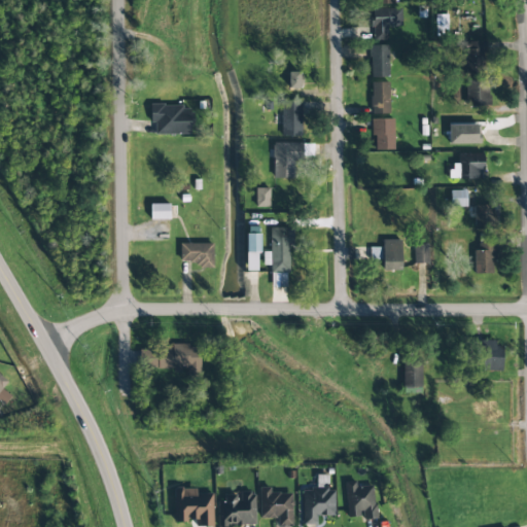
[(386,40),(386,27),(397,27),(397,8),(371,9),(372,40),(386,40)]
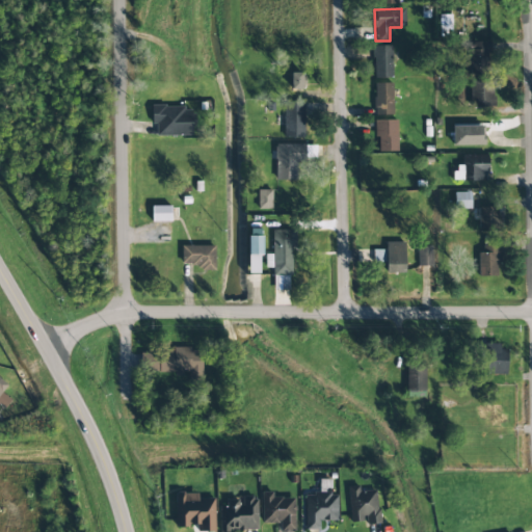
[(470,108),(494,108),(493,81),(488,81),(487,43),(469,43),(470,108)]
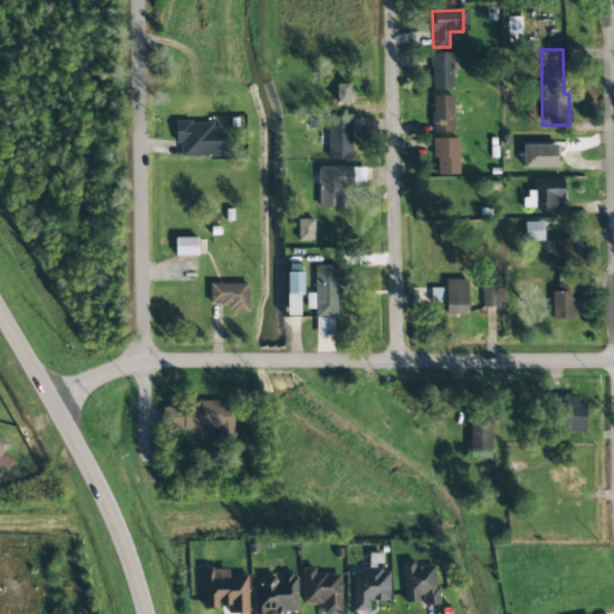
[(431,53),(431,90),(452,90),(451,53),(431,53)]
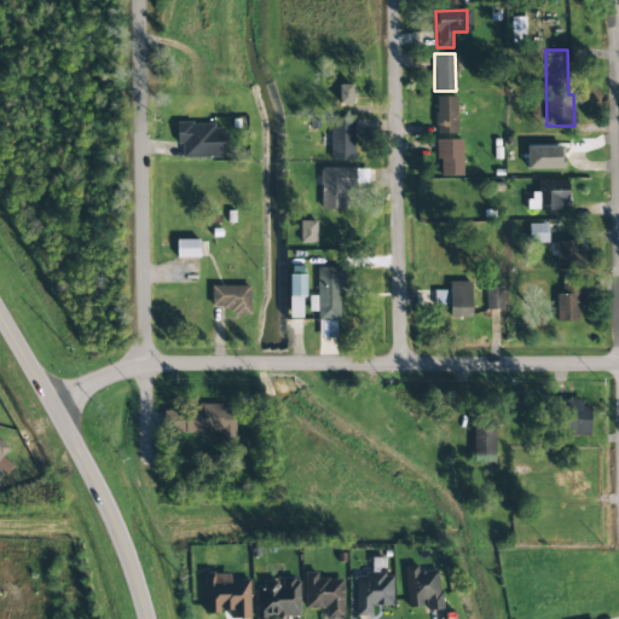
[(337,85),(339,105),(352,104),(351,85),(337,85)]
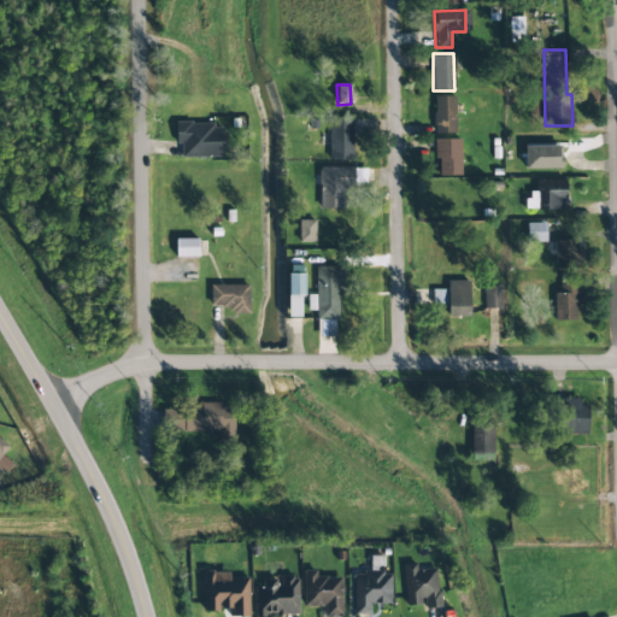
[(433,98),(434,134),(454,134),(454,97),(433,98)]
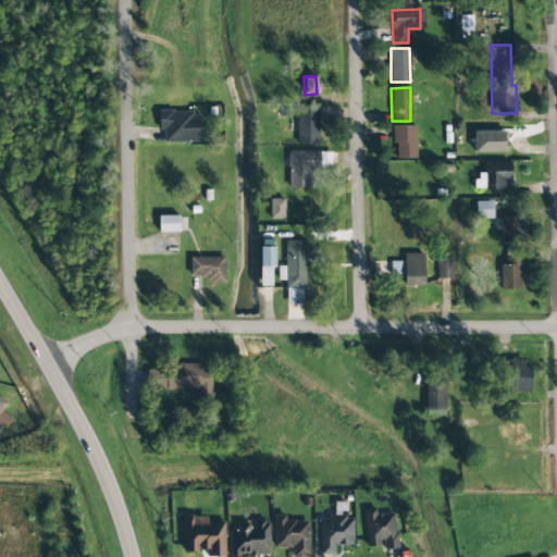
[(296,144),(318,145),(319,106),(297,106),(296,144)]
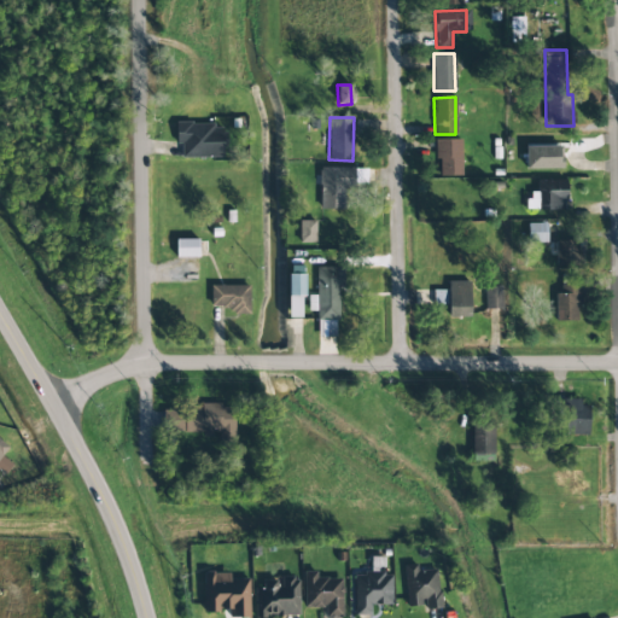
[(181,158),(223,158),(223,124),(175,124),(176,144),(181,144),(181,158)]
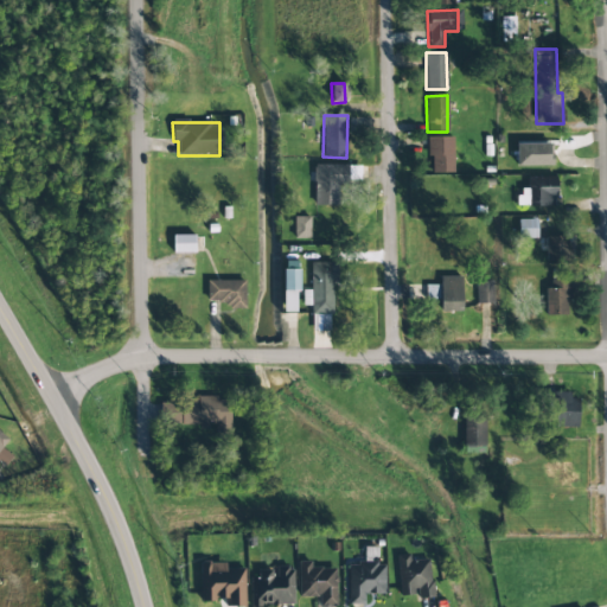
[(453,173),(453,138),(427,138),(427,157),(430,155),(432,173),(453,173)]
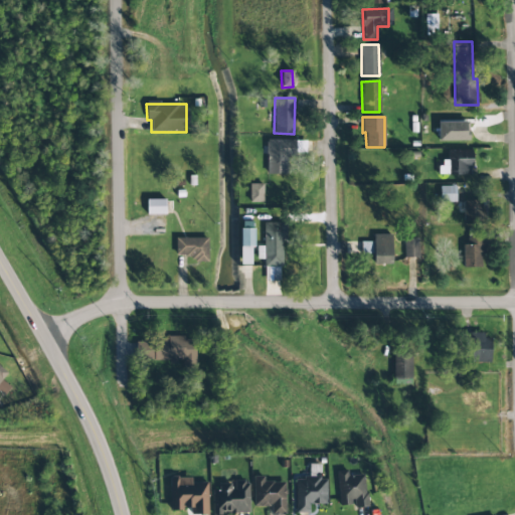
[(438,141),(468,141),(468,122),(438,122),(438,141)]
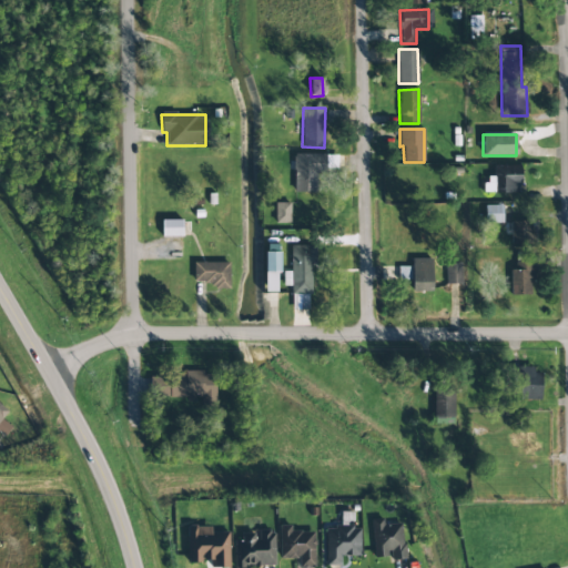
[(293,192),(314,192),(315,173),(325,173),(325,154),(294,154),(293,192)]
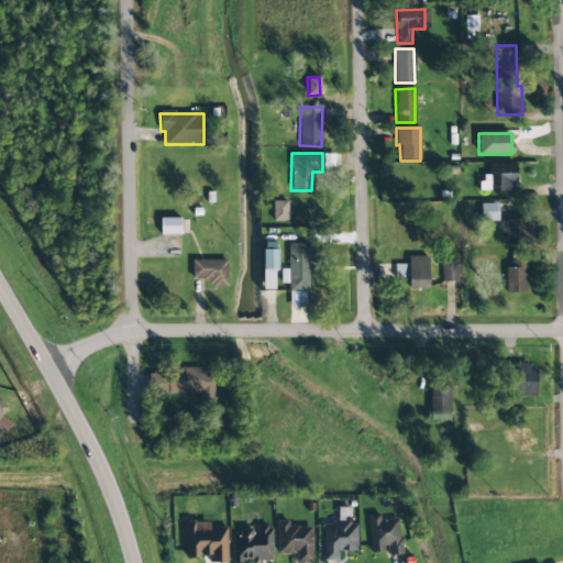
[(488,165),(489,175),(479,176),(481,191),(516,191),(515,164),(488,165)]
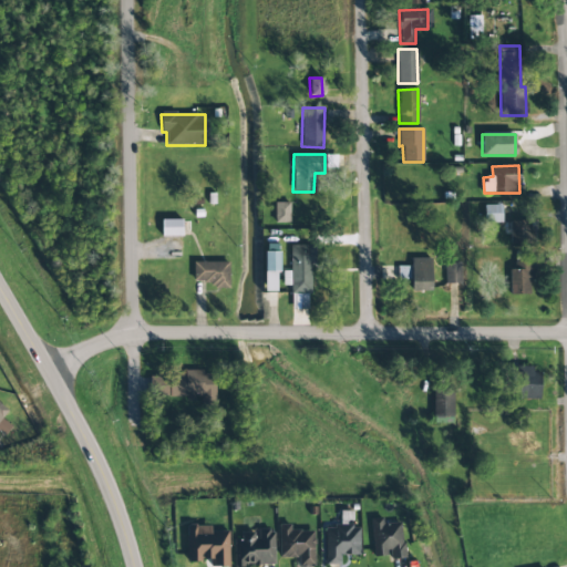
[(289,203),(274,203),(275,223),(289,223),(289,203)]
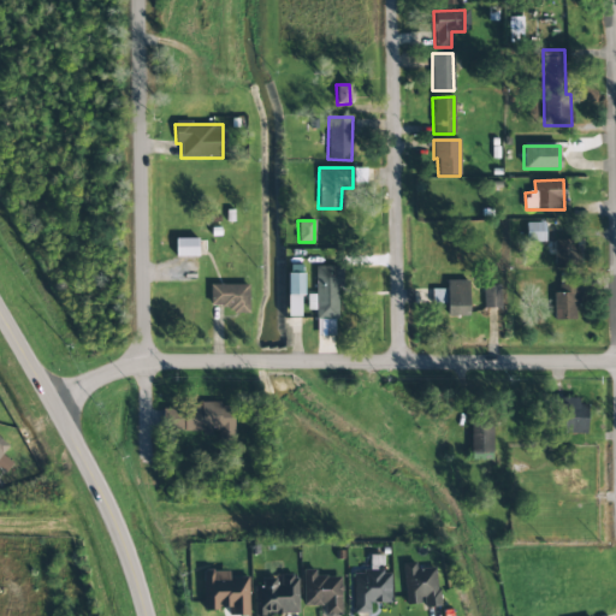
[(551,224),(526,224),(526,242),(548,242),(548,252),(554,252),(554,266),(579,266),(579,241),(551,241),(551,224)]
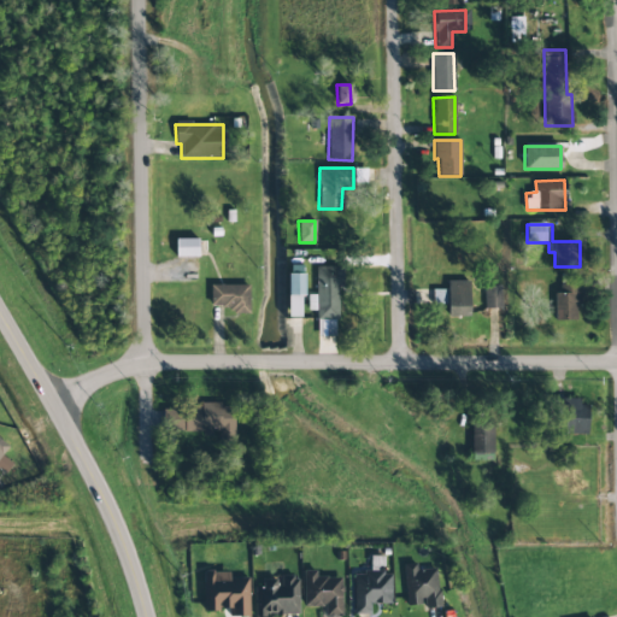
[(198,240),(176,240),(176,258),(198,258),(198,240)]
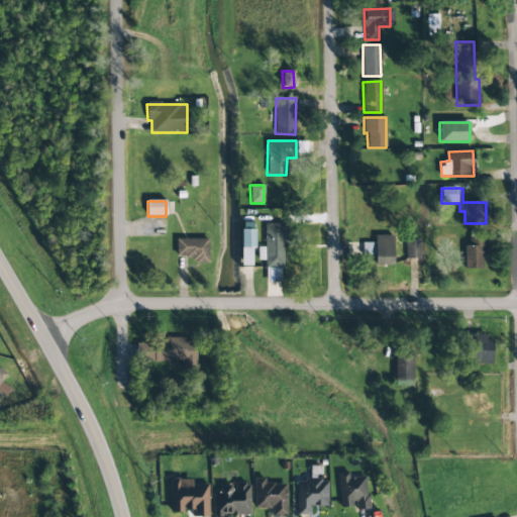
[(253,267),(253,222),(240,223),(241,267),(253,267)]
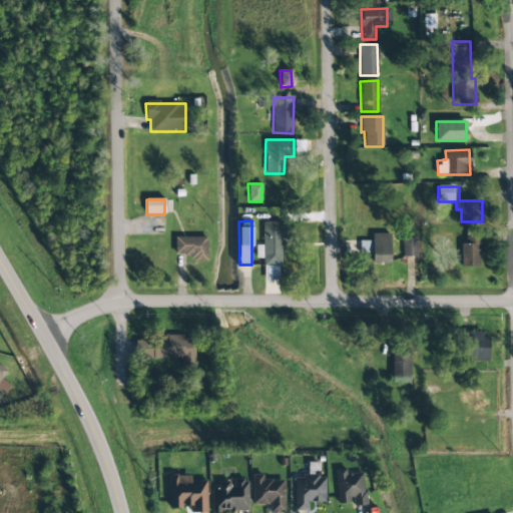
[(264,281),(280,280),(280,238),(285,238),(285,221),(262,222),(263,245),(255,245),(255,259),(264,259),(264,281)]
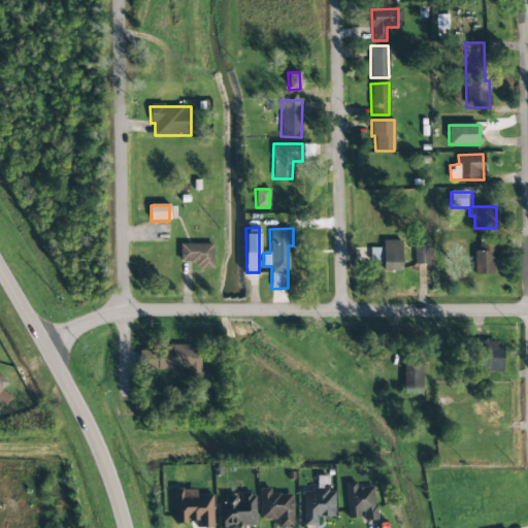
[(473,251),(474,274),(494,274),(493,234),(479,234),(480,251),(473,251)]
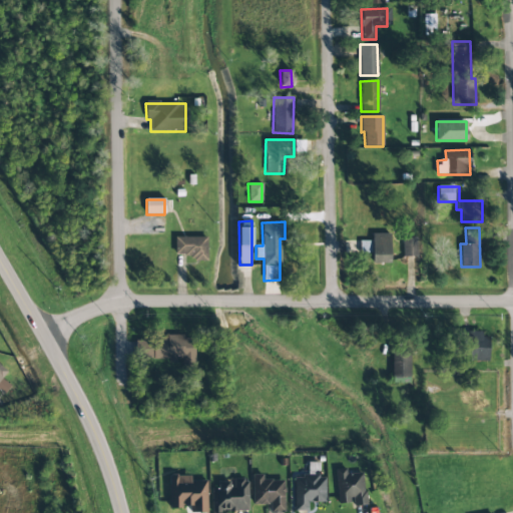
[(390,234),(372,234),(372,263),(390,263),(390,234)]
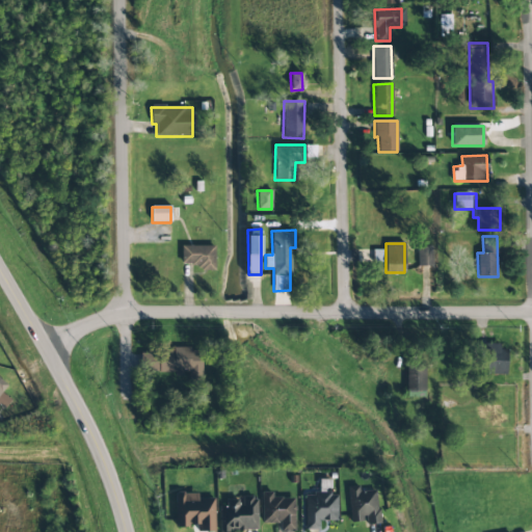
[(214,246),(181,246),(181,268),(214,267),(214,246)]
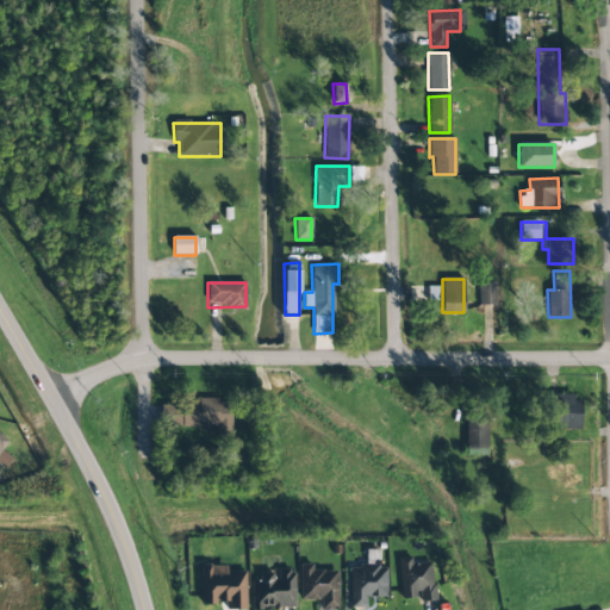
[(495,284),(478,284),(479,305),(495,305),(495,284)]
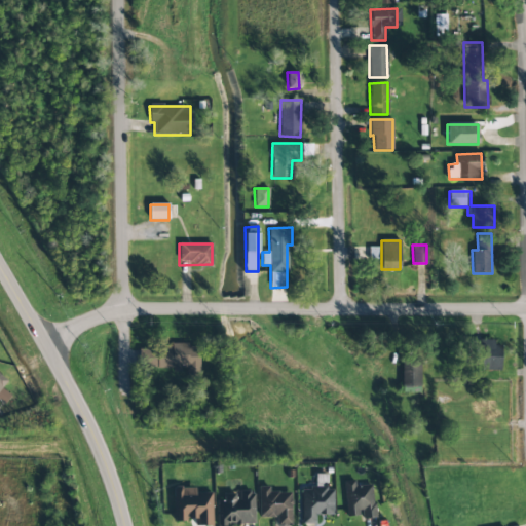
[(493,340),(471,340),(470,357),(480,357),(480,370),(500,371),(500,346),(493,345),(493,340)]
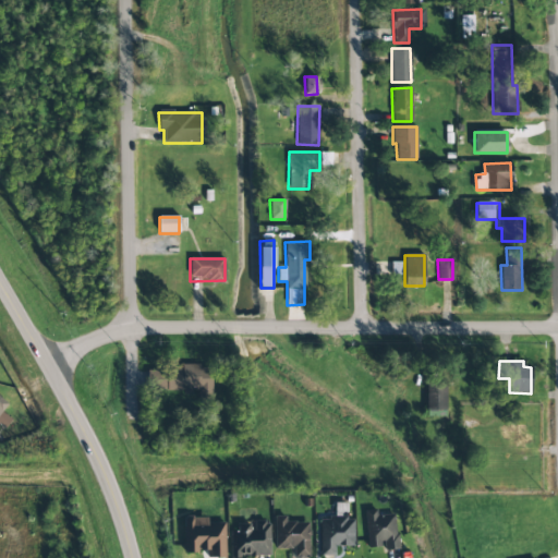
[(147,392),(198,390),(198,398),(210,398),(209,366),(147,368),(147,392)]
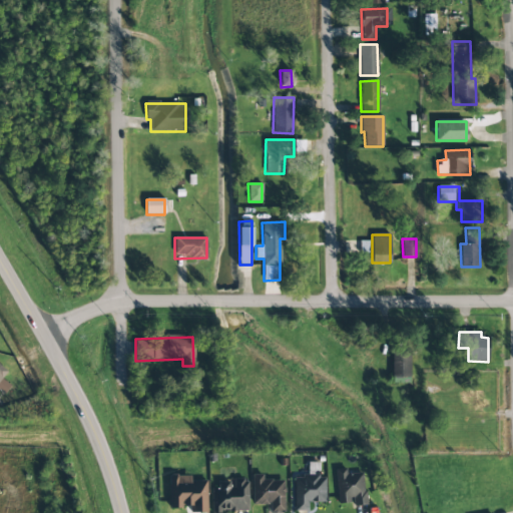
[(409,378),(410,349),(392,348),(391,378),(409,378)]
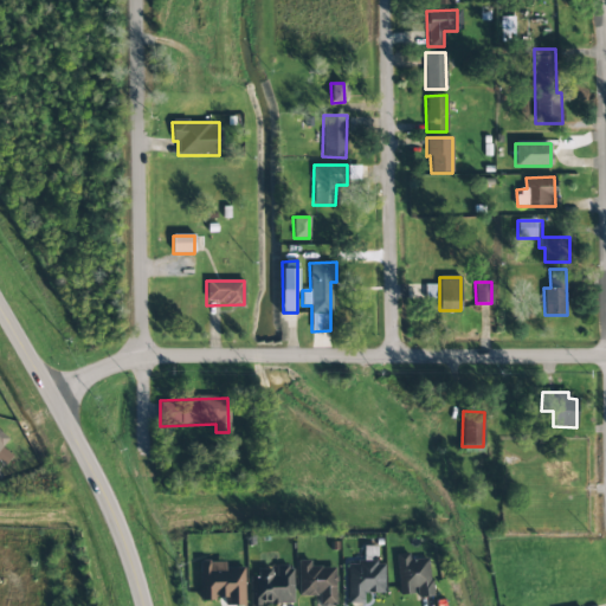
[(397,597),(429,597),(427,556),(395,558),(397,597)]
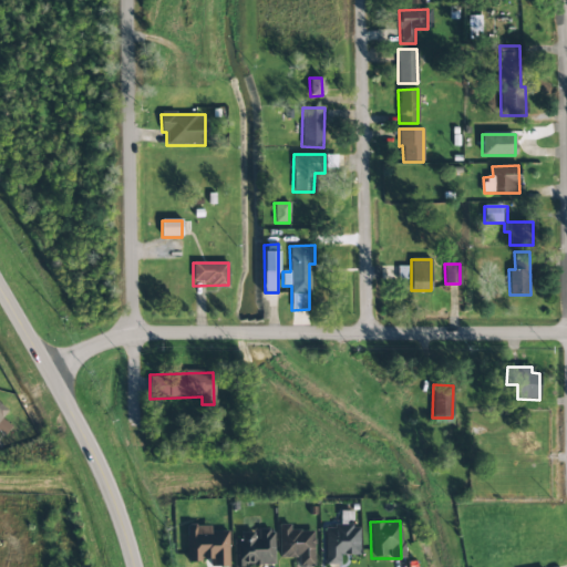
[(338,565),(338,555),(358,555),(358,525),(323,525),(323,565),(338,565)]
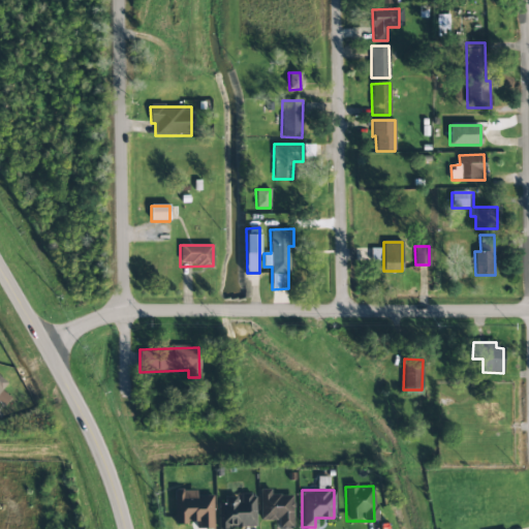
[(175,524),(195,523),(195,528),(213,528),(213,496),(196,496),(196,491),(175,491),(175,524)]
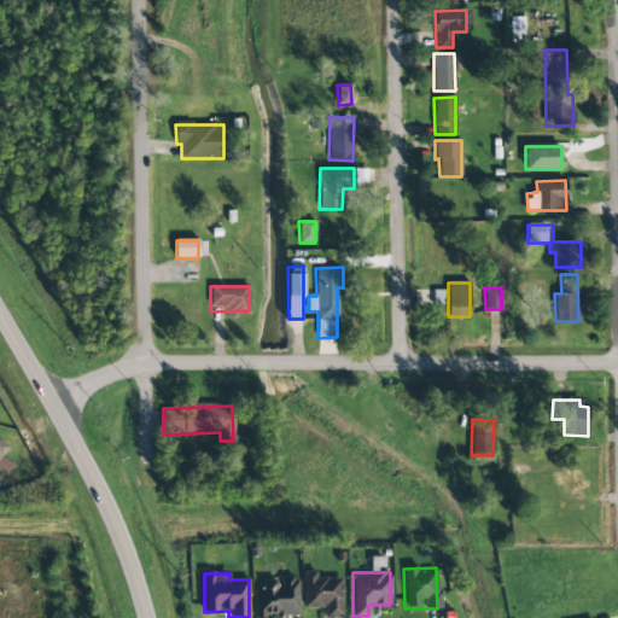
[(321,617),(340,617),(340,576),(302,576),(302,608),(321,608),(321,617)]
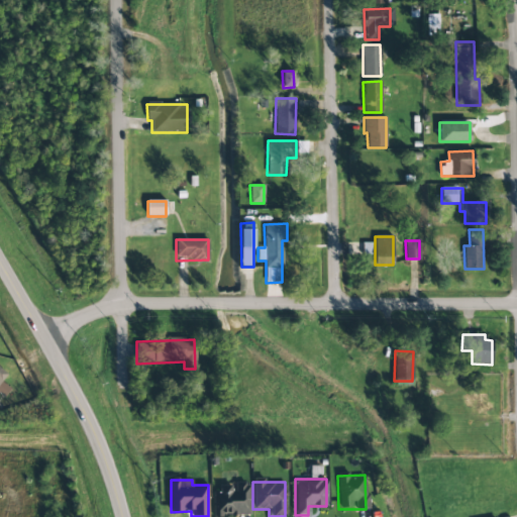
[(212,486),(212,516),(248,516),(248,485),(212,486)]
